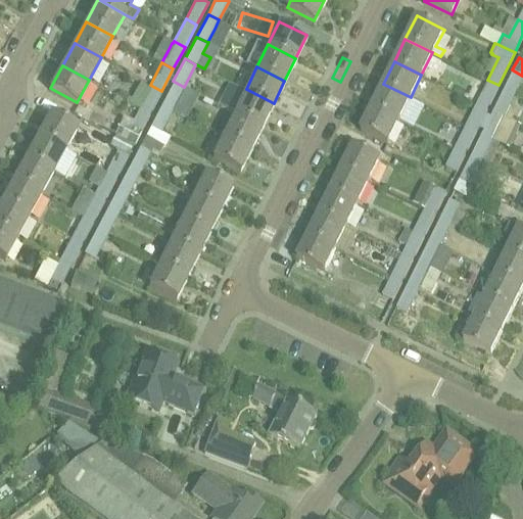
[(512,69),(504,88),(514,93),(522,76),(512,69)]
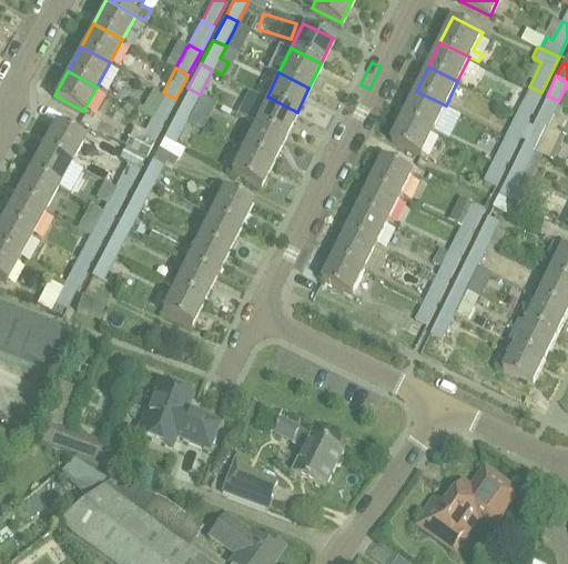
[(529,87),(517,111),(529,117),(541,92),(529,87)]
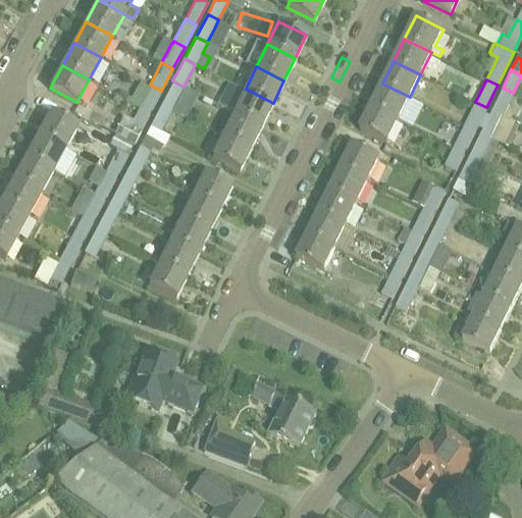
[(172,81),(161,103),(173,109),(176,101),(184,87),(172,81)]
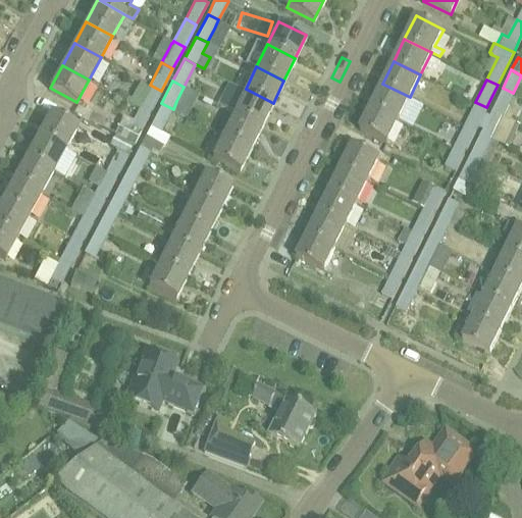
[(371,105),(399,119),(410,97),(382,84),(371,105)]
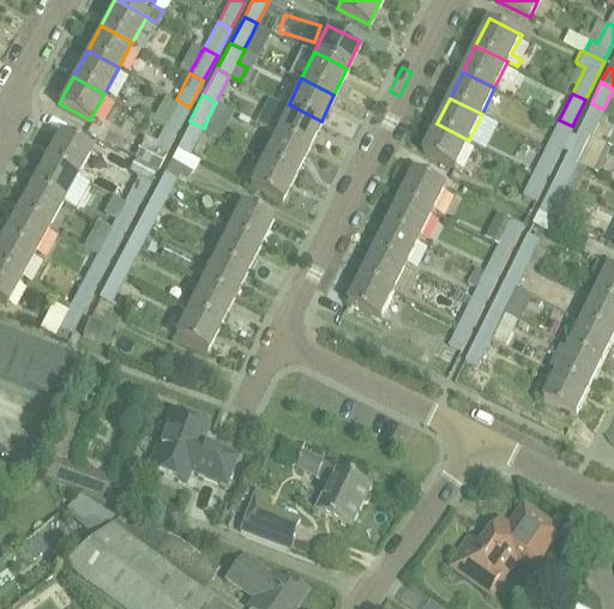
[(162,126),(176,133),(190,107),(176,100),(162,126)]
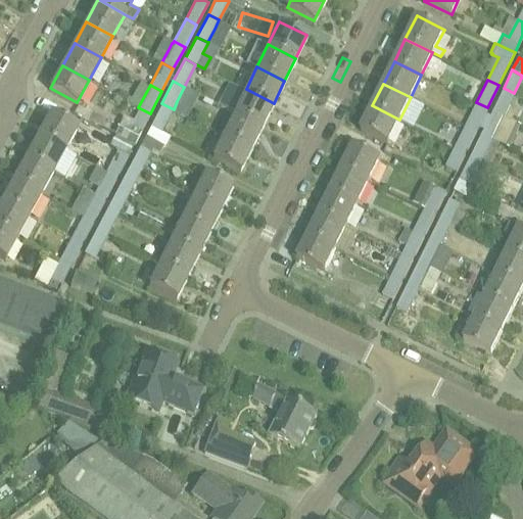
[(235,111),(263,126),(274,103),(246,89),(235,111)]
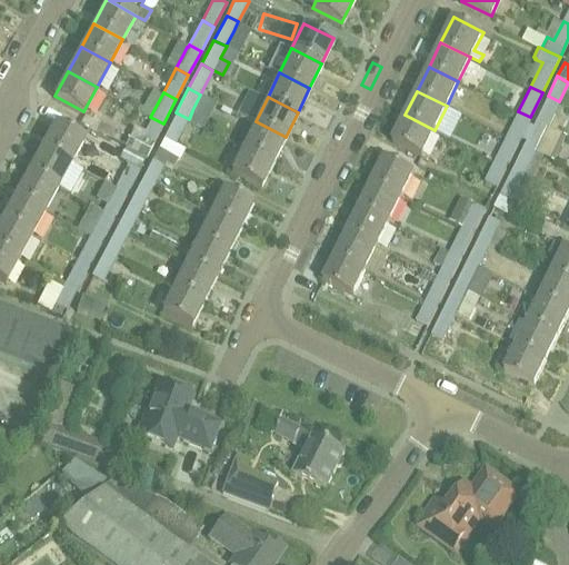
[(546,100),(536,120),(547,126),(557,106),(546,100)]
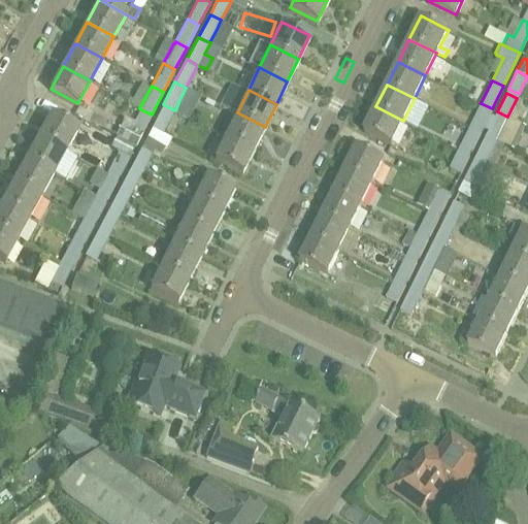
[(490,112),(491,112),(492,108),(481,103),(470,126),(482,131),(483,128),(490,112)]
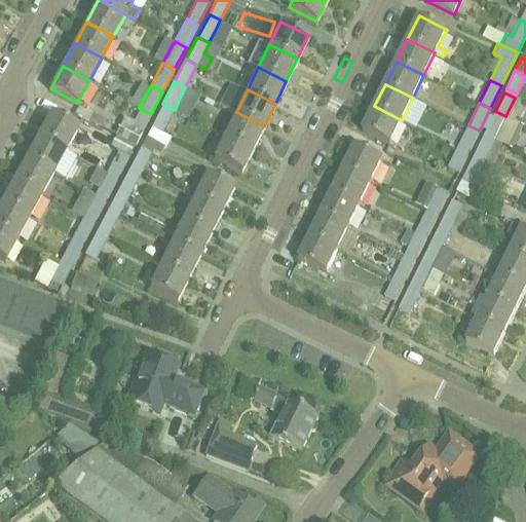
[(162,104),(147,134),(166,144),(171,136),(162,132),(175,110),(162,104)]
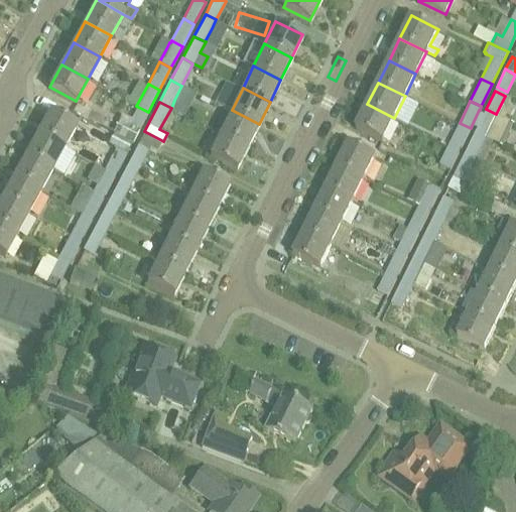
[(356,127),(383,140),(394,118),(367,104),(356,127)]
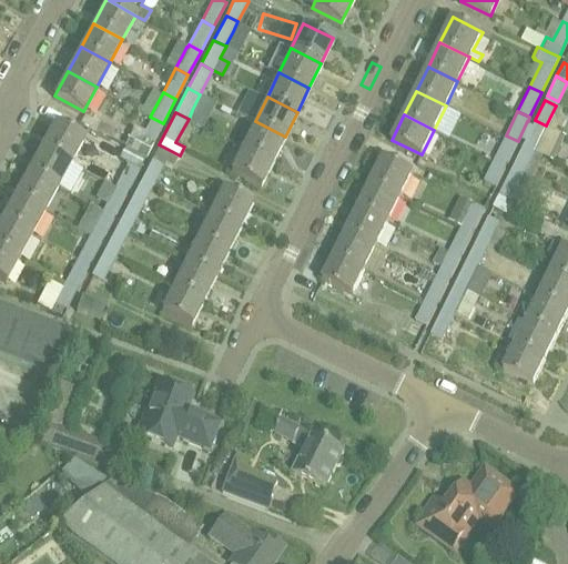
[(108,138),(144,158),(163,123),(150,117),(141,134),(117,122),(108,138)]
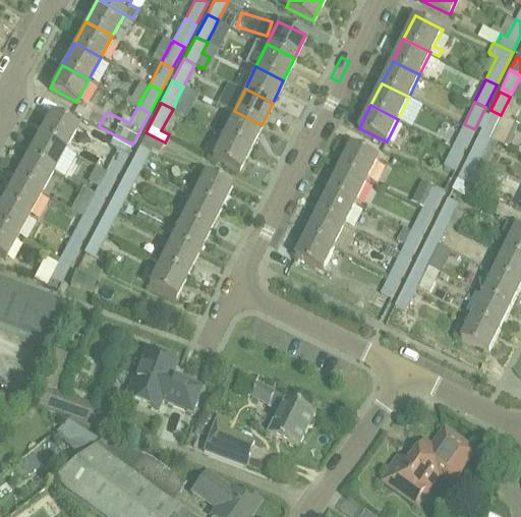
[(51,111),(38,133),(65,148),(77,125),(51,111)]
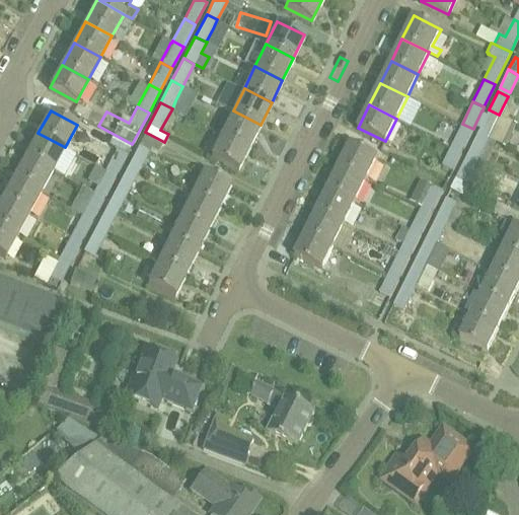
[(222,133),(249,146),(261,125),(233,111),(222,133)]
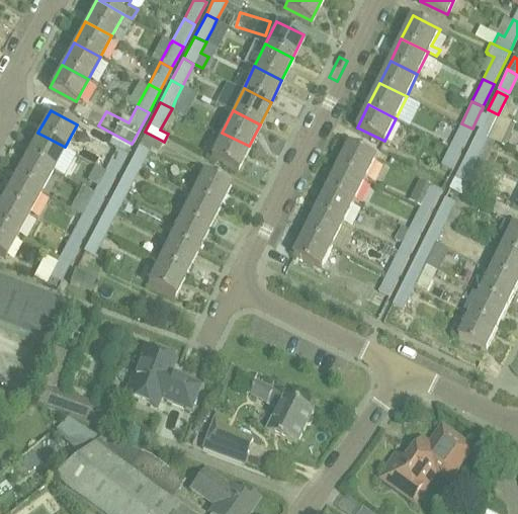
[(479,127),(477,132),(495,140),(502,126),(494,122),(496,118),(486,113),(479,127)]
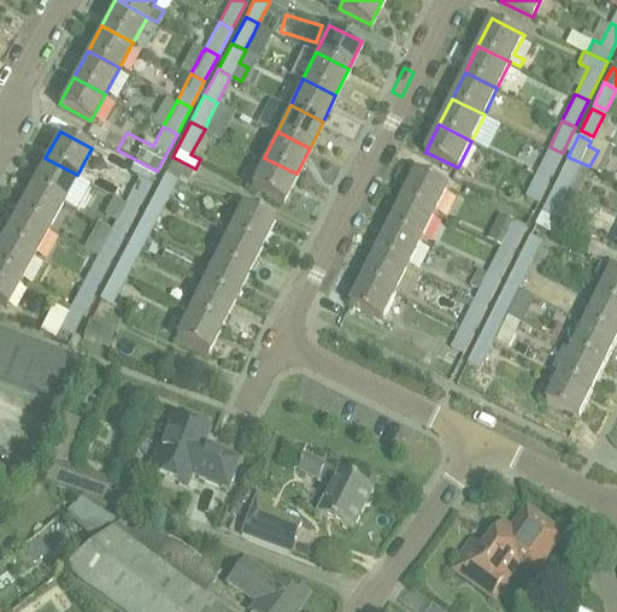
[(550,180),(563,153),(550,147),(536,174),(550,180)]
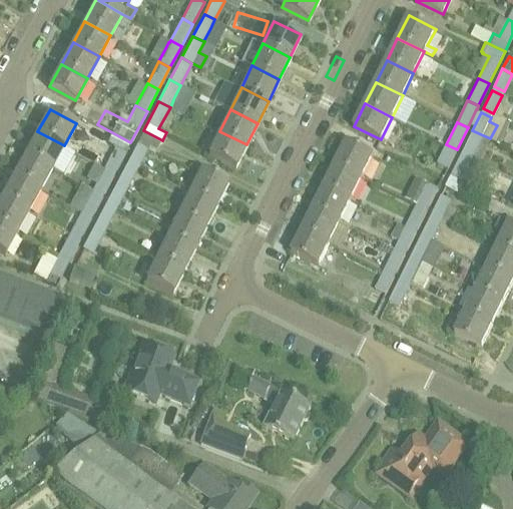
[(103,167),(114,173),(130,142),(97,124),(92,134),(107,143),(108,141),(115,145),(103,167)]
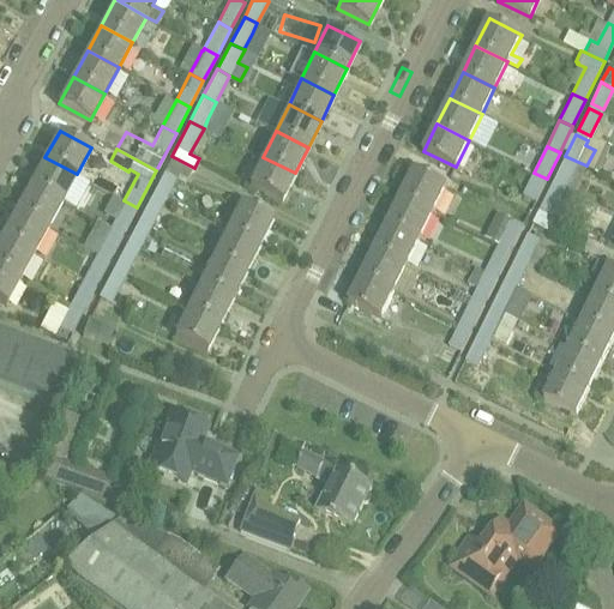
[(172,156),(152,191),(167,198),(176,178),(185,181),(192,168),(193,169),(194,168),(172,156)]
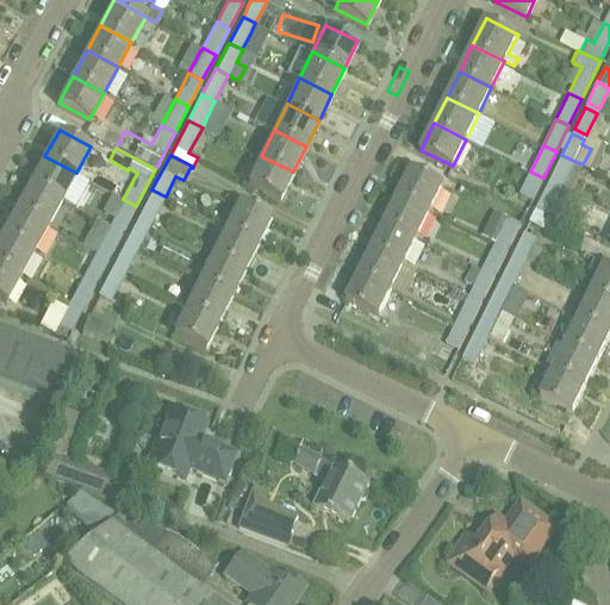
[(583,164),(561,155),(548,181),(562,187),(570,191),(583,164)]
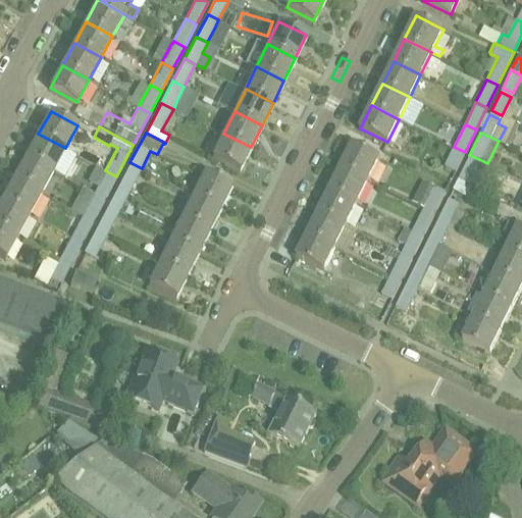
[(38,134),(27,155),(53,170),(65,148),(38,134)]
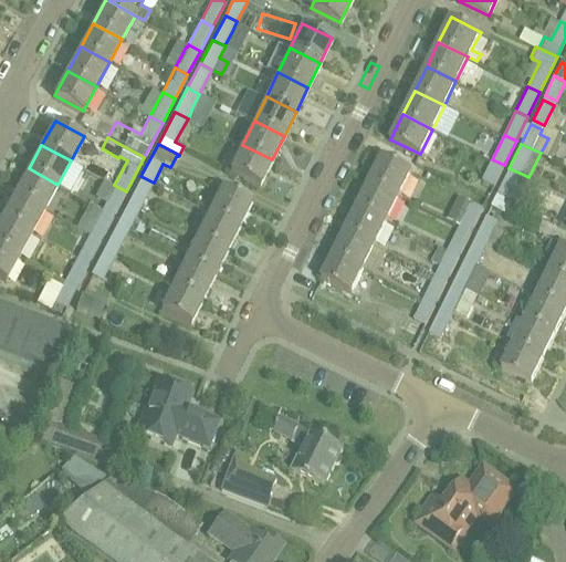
[(230,170),(260,185),(272,159),(242,145),(230,170)]
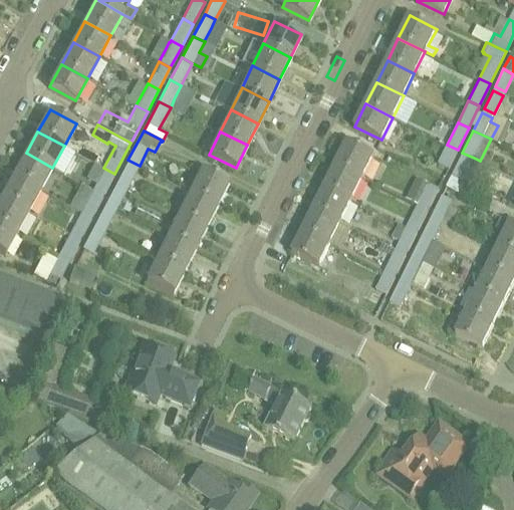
[(335,164),(362,177),(373,155),(346,141),(335,164)]
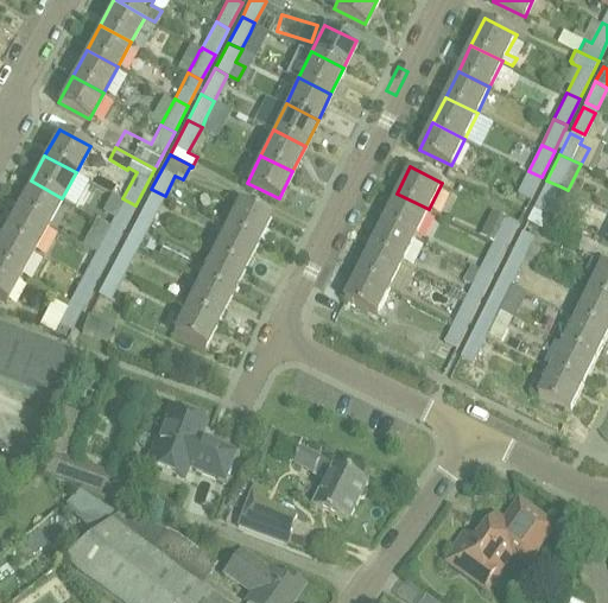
[(531,198),(542,177),(529,171),(521,167),(511,188),(489,177),(482,191),(507,203),(508,202),(512,204),(513,203),(524,209),(529,197),(531,198)]
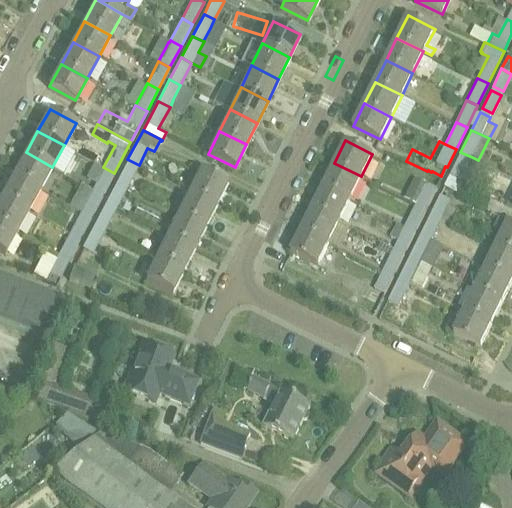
[(26,152),(14,174),(40,188),(52,167),(26,152)]
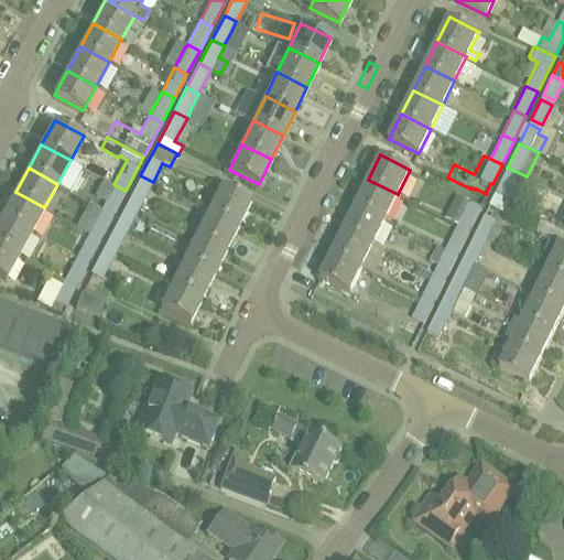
[(512,213),(534,225),(540,214),(520,202),(524,194),(512,189),(520,173),(507,168),(489,203),(512,215),(512,213)]
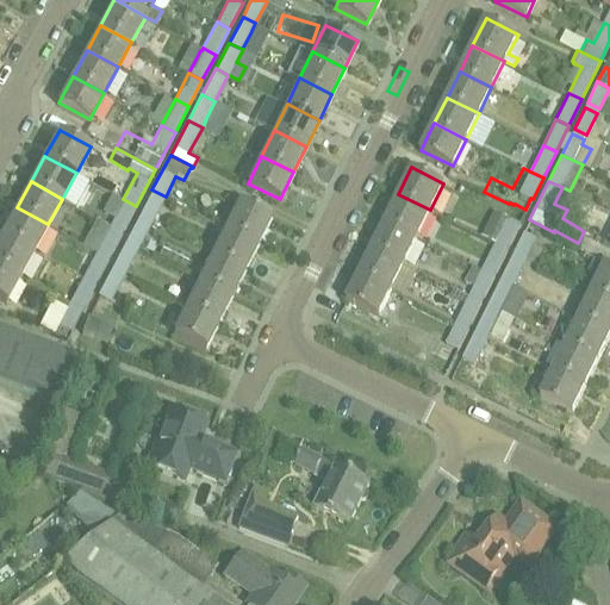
[(151,189),(138,216),(151,223),(157,212),(166,197),(151,189)]
